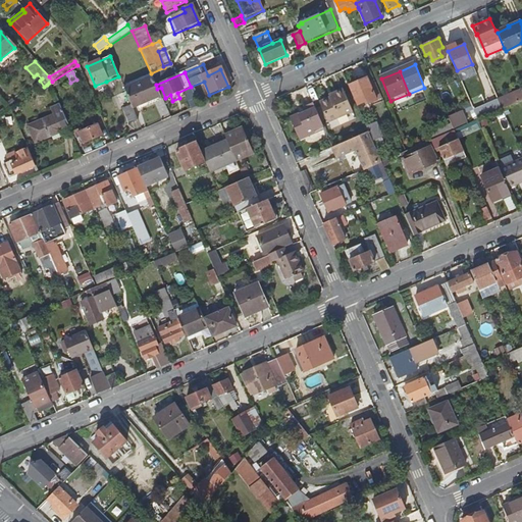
[(367,76),(350,84),(360,107),(368,103),(369,106),(377,102),(376,100),(370,86),(371,86),(369,82),(367,76)]
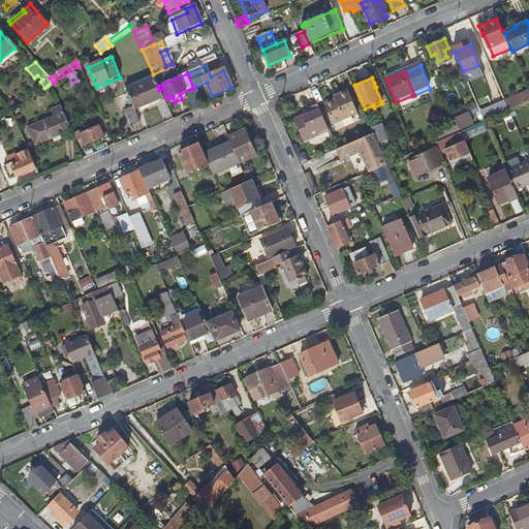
[(126,92),(127,94),(156,83),(155,80),(126,92)]
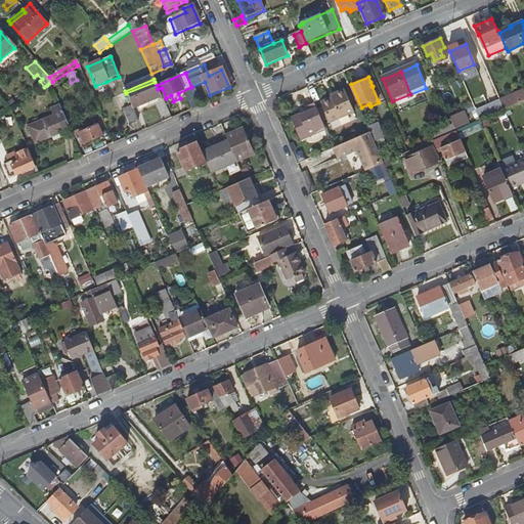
[(376,80),(370,82),(373,86),(372,86),(378,100),(384,98),(376,80)]
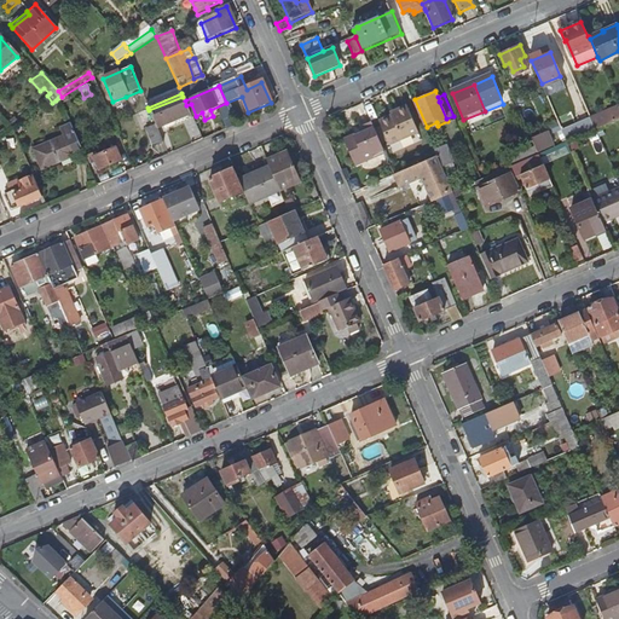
[(127,103),(126,97),(113,102),(115,108),(127,103)]
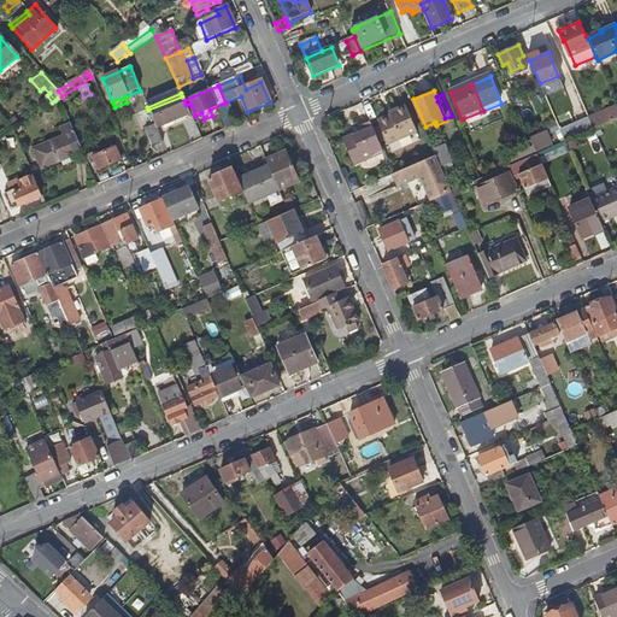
[(157,130),(191,116),(186,105),(184,100),(182,97),(148,110),(156,127),(157,130)]
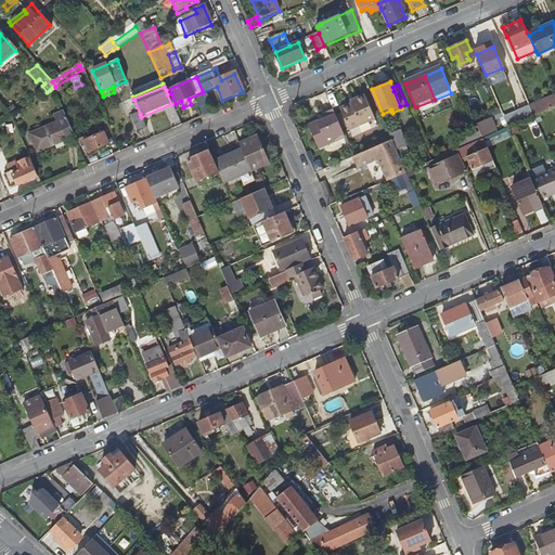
[(357,102),(350,104),(340,108),(350,130),(375,118),(365,94),(355,99),(357,102)]
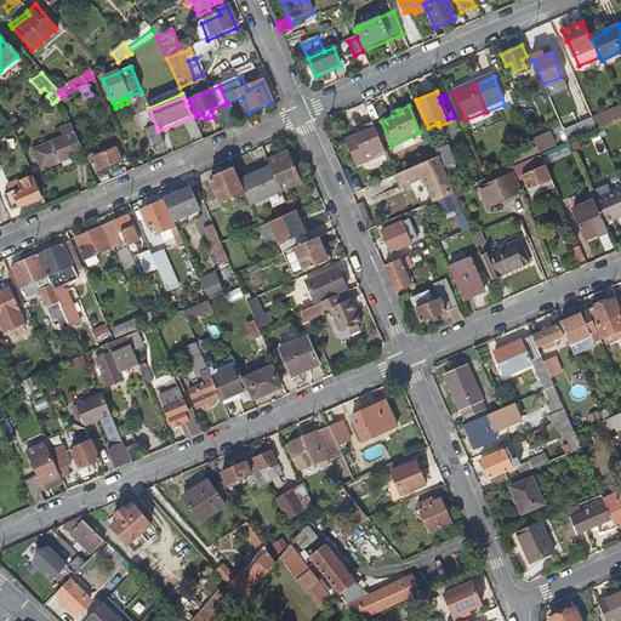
[(226,131),(237,126),(228,108),(217,112),(226,131)]
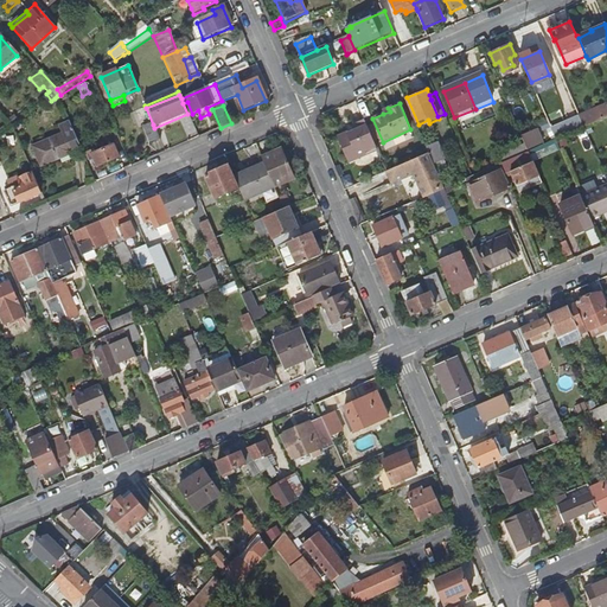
[(593,109),(579,115),(585,128),(599,122),(593,109)]
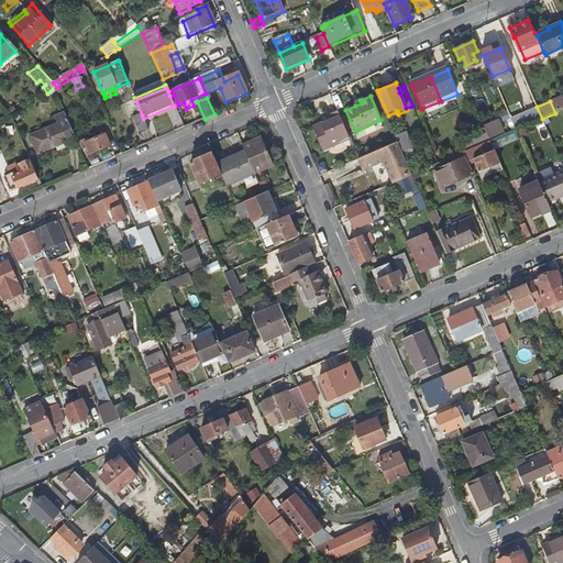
[(349,135),(338,112),(328,117),(330,122),(324,124),(323,122),(313,128),(323,152),(333,147),(331,144),(349,135)]
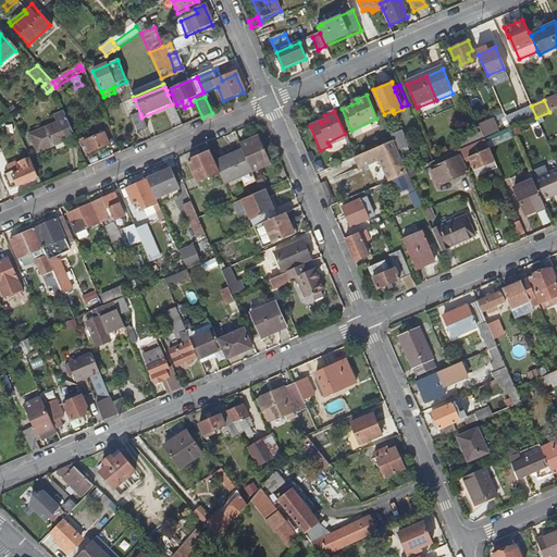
[(64,140),(74,136),(63,112),(54,116),(57,124),(29,136),(37,155),(65,143),(64,140)]
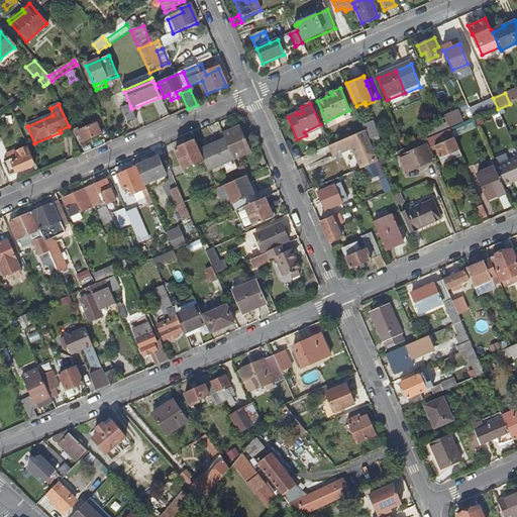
[(127,124),(136,120),(131,109),(130,106),(121,110),(127,124)]
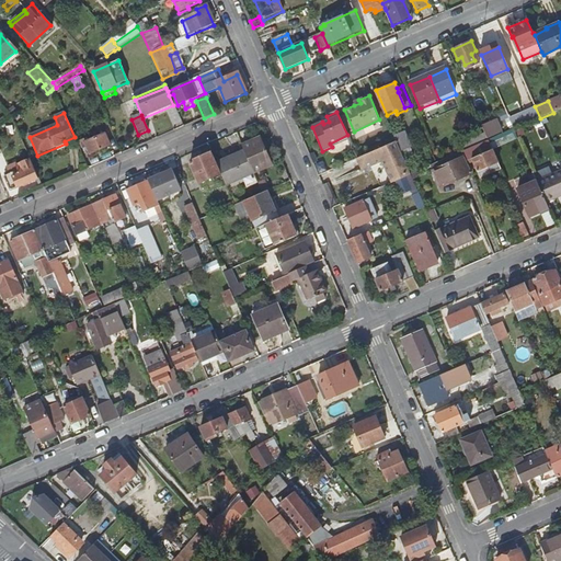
[(502,122),(495,124),(499,132),(506,129),(502,122)]
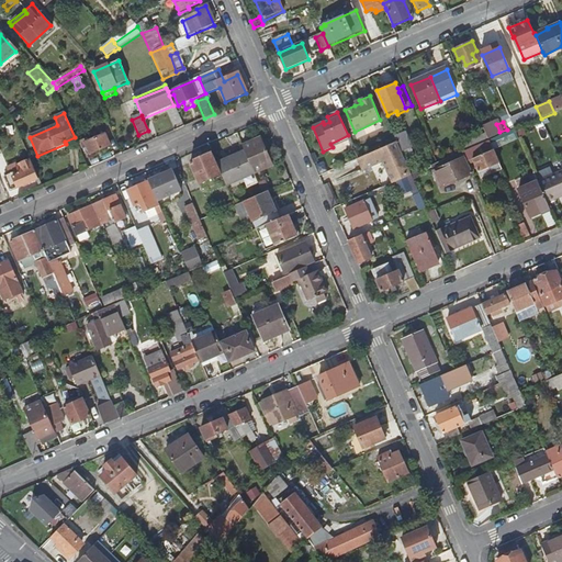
[(496,124),(486,128),(490,137),(499,133),(499,132),(496,124)]
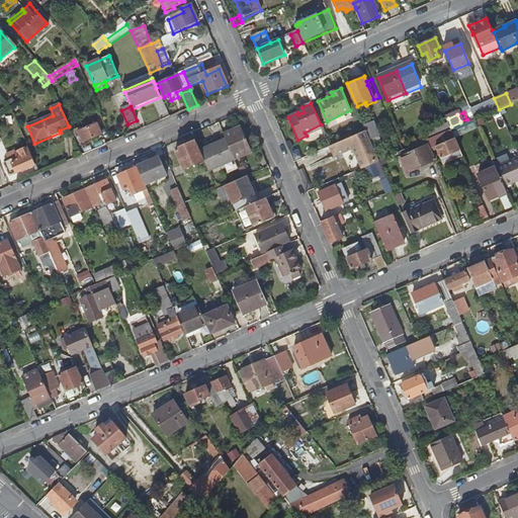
[(482,116),(475,119),(479,127),(486,124),(482,116)]
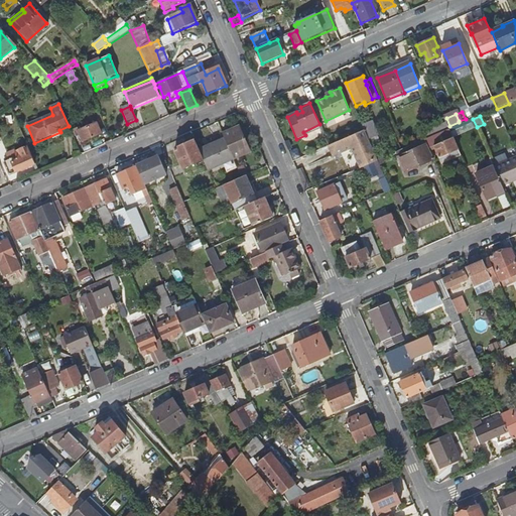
[(363,127),(365,131),(371,145),(379,141),(376,136),(378,135),(373,122),(363,127)]
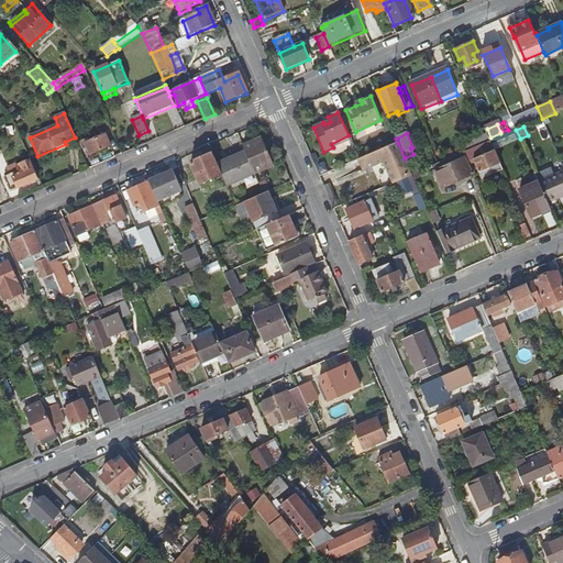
[(461,144),(464,153),(470,150),(489,141),(486,133),(461,144)]
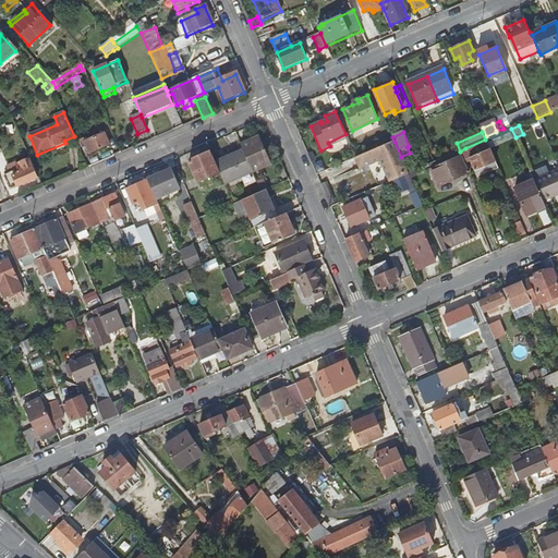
[(330,146),(347,138),(346,134),(328,143),(330,146)]
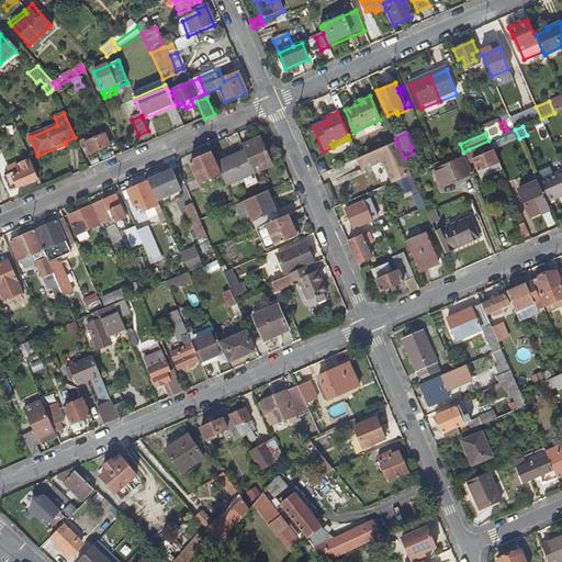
[(104,136),(81,145),(83,149),(88,148),(90,155),(109,147),(104,136)]
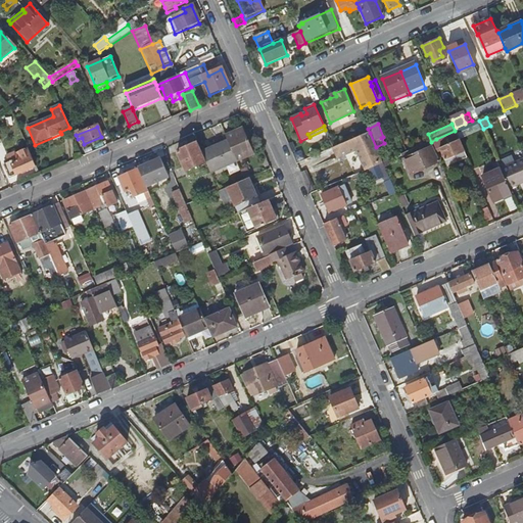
[(242,128),(225,135),(228,140),(236,160),(253,153),(242,128)]
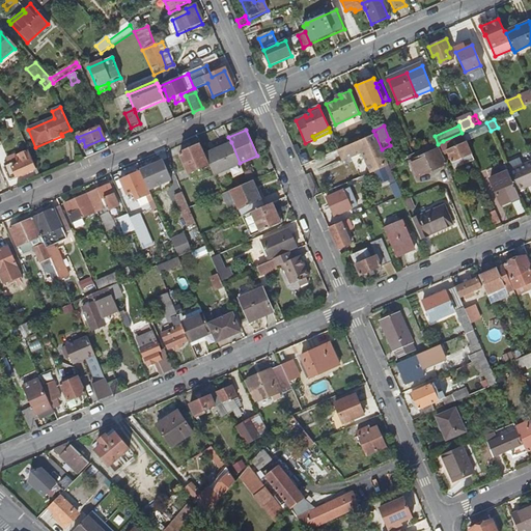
[(454,168),(473,160),(462,133),(443,141),(438,144),(440,149),(443,156),(448,152),(454,168)]
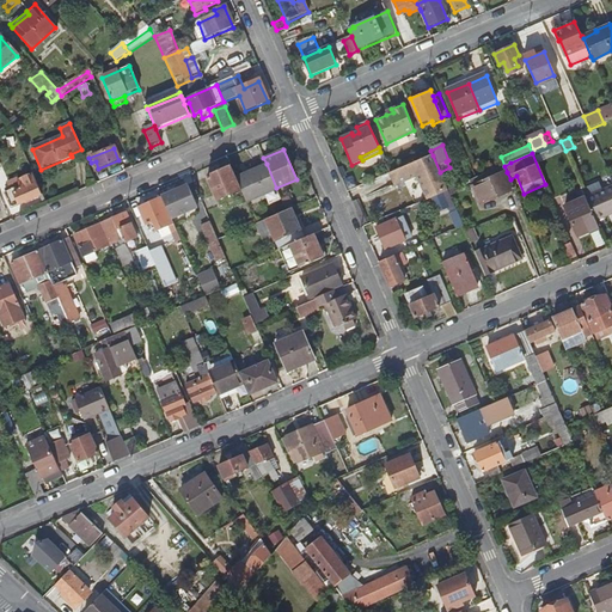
[(441,194),(448,190),(445,184),(440,172),(433,155),(390,173),(396,187),(418,177),(427,200),(441,194)]
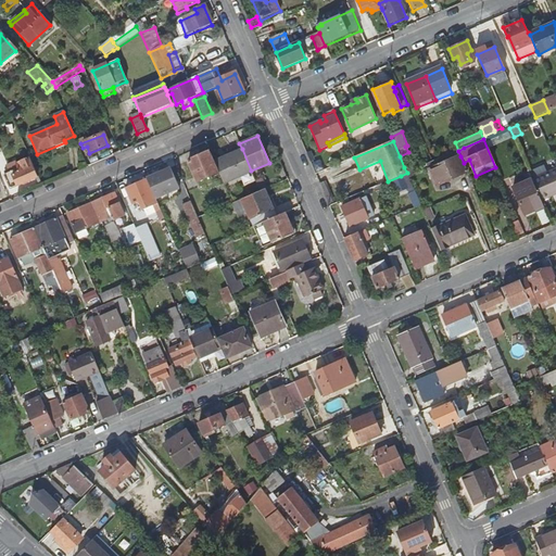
[(251,171),(242,149),(213,162),(219,175),(223,184),(226,182),(249,172),(251,171)]
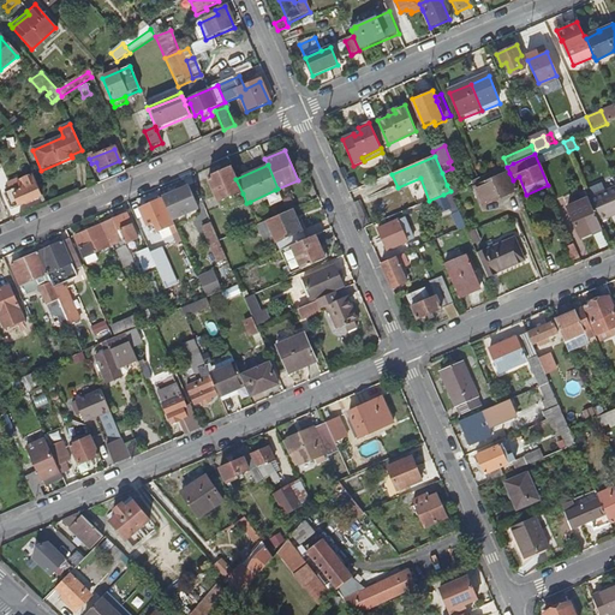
[(473,181),(476,187),(509,173),(507,167),(478,179),(473,181)]
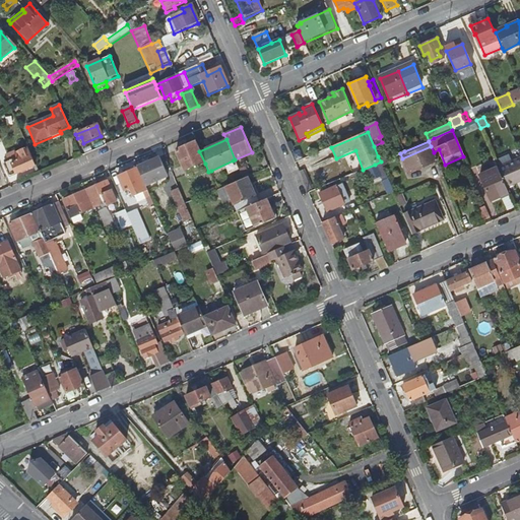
[(205,164),(199,151),(196,144),(177,152),(185,173),(205,164)]
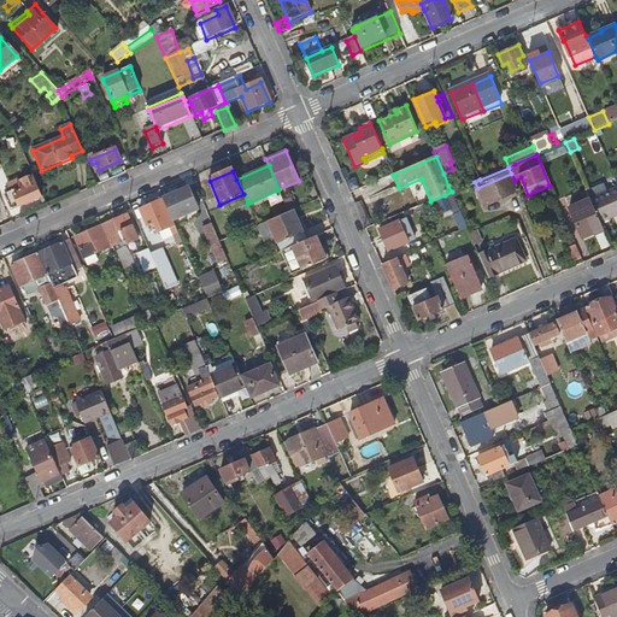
[(485,206),(518,192),(515,181),(511,174),(477,188),(485,206)]
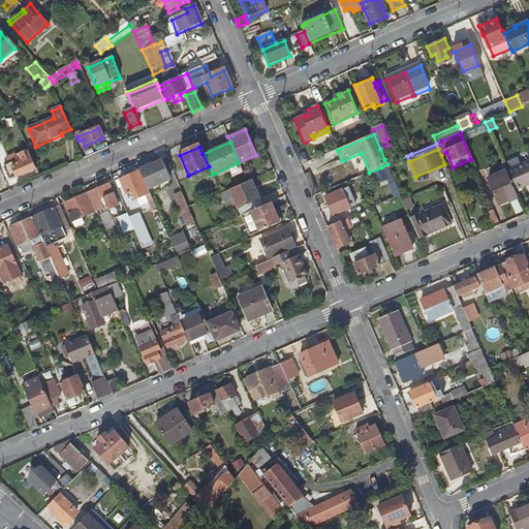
[(30,159),(31,158),(28,151),(16,156),(14,154),(5,158),(8,164),(4,166),(9,180),(34,169),(30,159)]
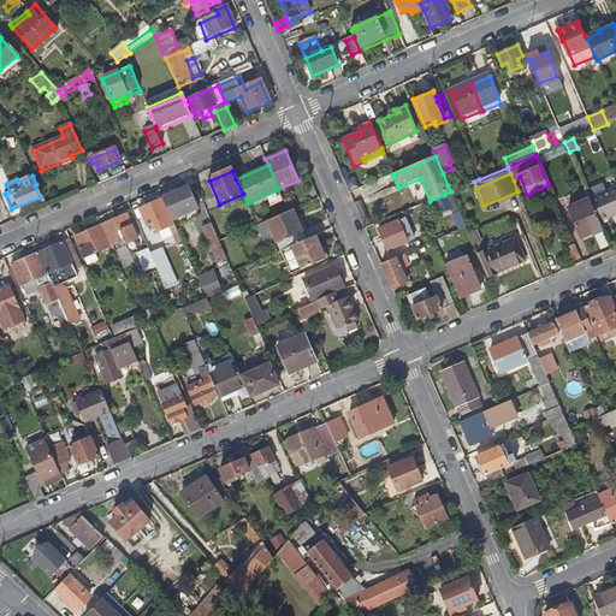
[(163,199),(172,220),(188,213),(197,208),(189,187),(163,199)]
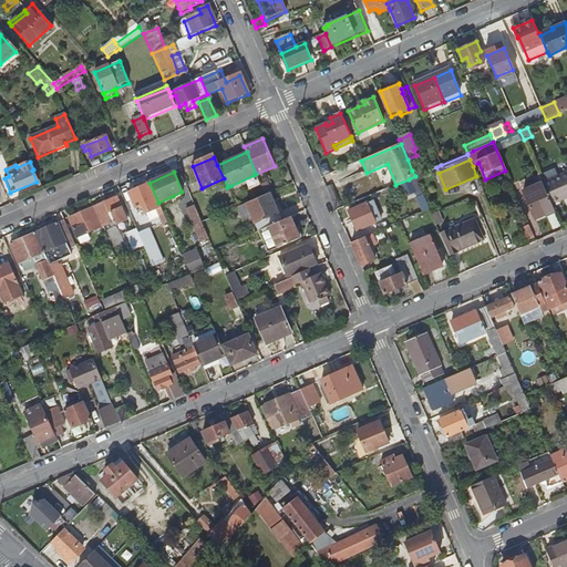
[(552,205),(566,197),(566,174),(543,184),(552,205)]
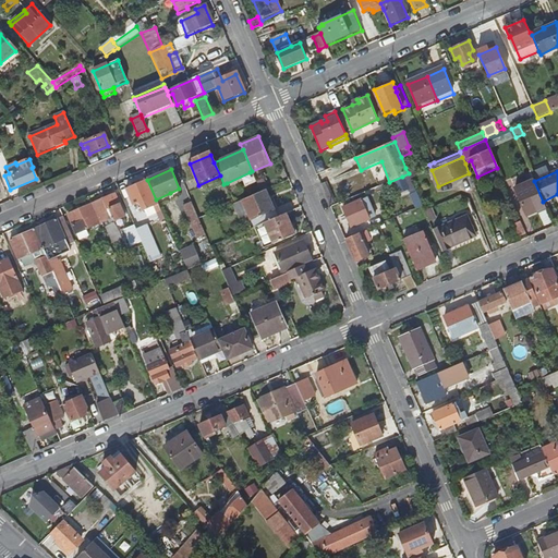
[(255,182),(250,172),(227,183),(229,186),(242,181),(244,186),(251,183),(255,194),(261,192),(256,181),(255,182)]
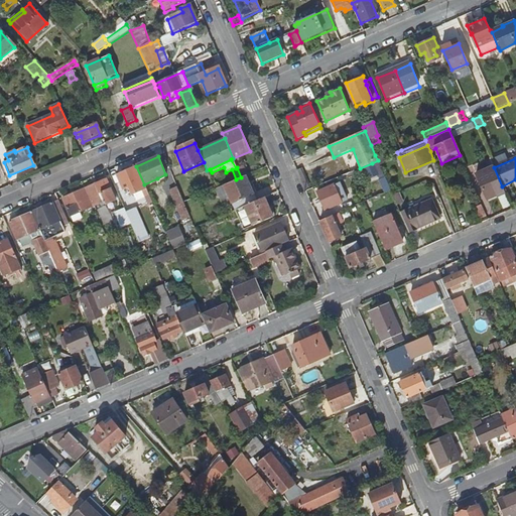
[(379,165),(378,160),(372,163),(378,177),(380,176),(381,179),(385,177),(379,165)]
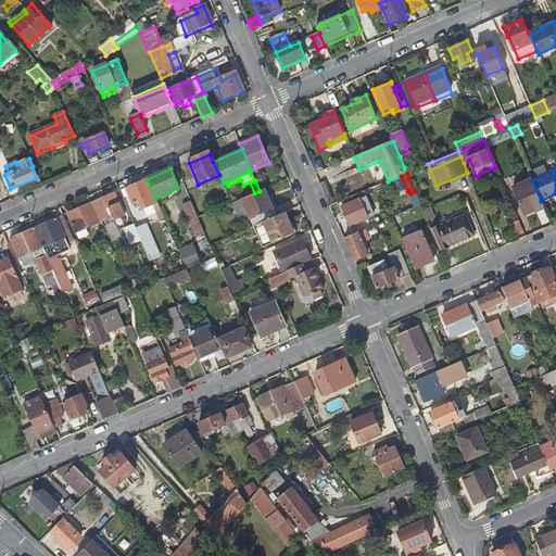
[(255,180),(260,191),(265,189),(266,189),(261,178),(255,180)]
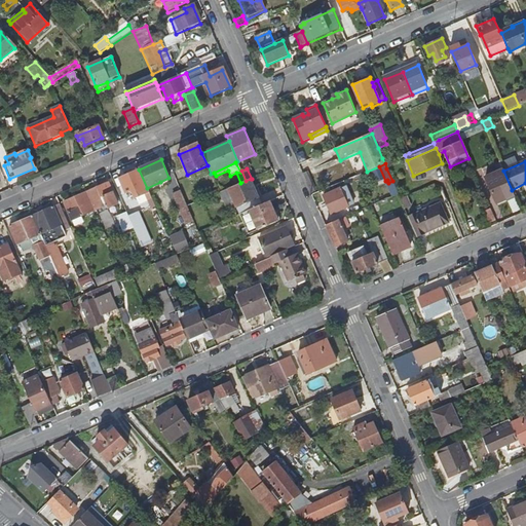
[(144,189),(147,188),(139,170),(117,179),(123,193),(134,189),(135,193),(144,189)]
